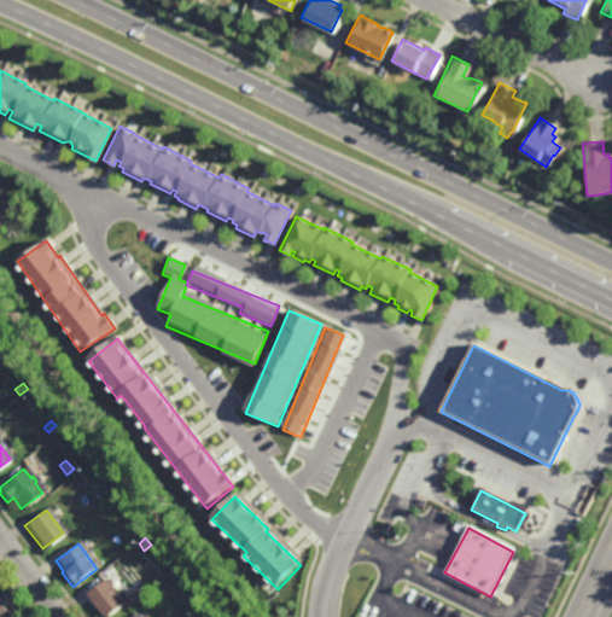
[(99,616),(82,597),(103,581),(120,603),(102,616),(99,616)]
